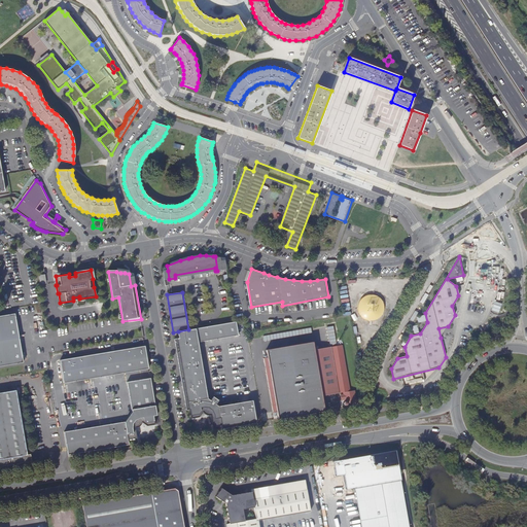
[(11,314),(0,316),(0,370),(21,366),(11,314)]
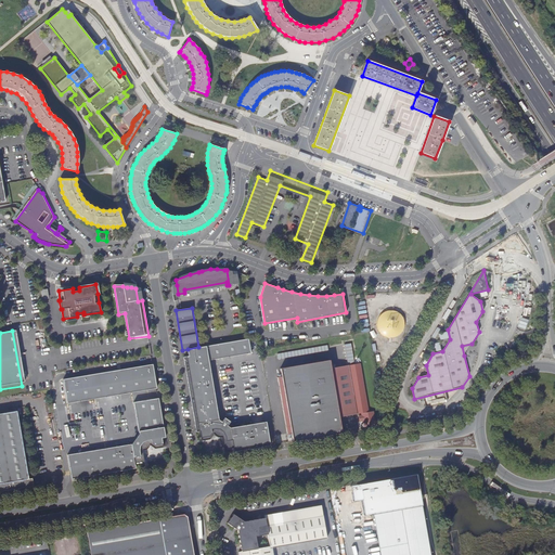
[(198,347),(188,349),(189,356),(183,357),(184,363),(184,364),(208,360),(250,353),(249,352),(247,339),(239,340),(198,347)]
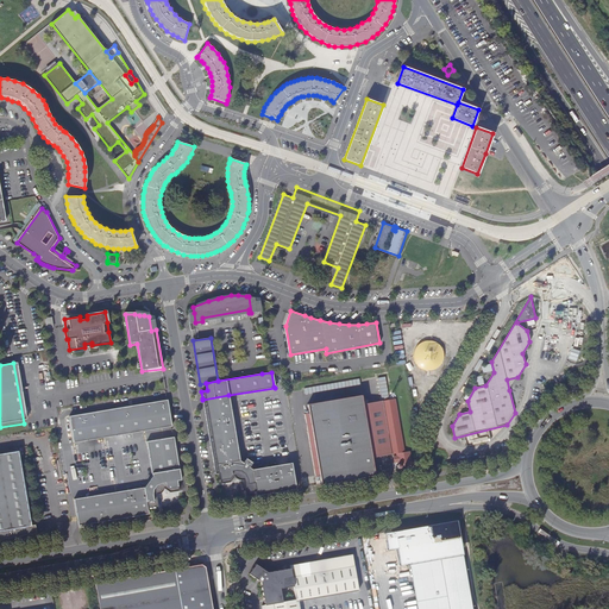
[(477,385),(484,384),(482,375),(475,377),(477,385)]
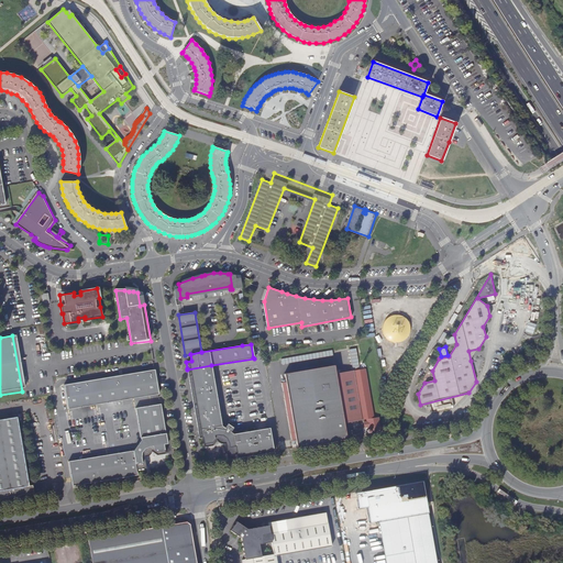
[(188,372),(188,376),(212,373),(211,365),(187,370),(188,372)]
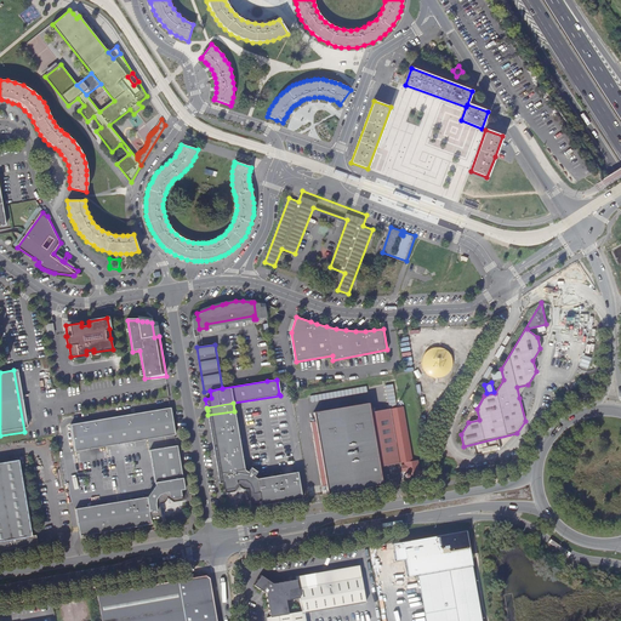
[(368,404),(312,414),(314,422),(309,423),(322,488),(325,486),(328,494),(382,485),(379,468),(383,467),(374,412),(369,414),(368,404)]
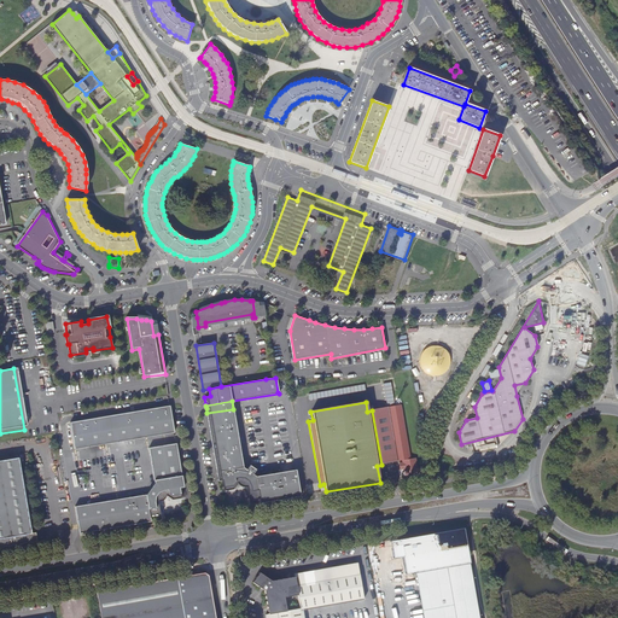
[(175,432),(170,406),(70,423),(75,449),(175,432)]
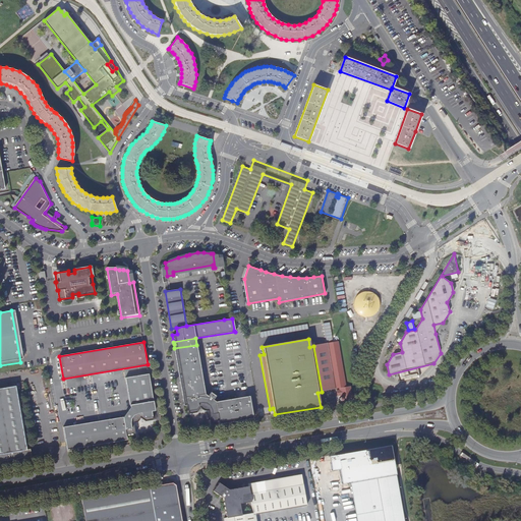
[(326,344),(334,390),(338,389),(340,398),(339,399),(339,401),(340,402),(342,402),(343,400),(352,398),(350,387),(345,388),(337,342),(326,344)]
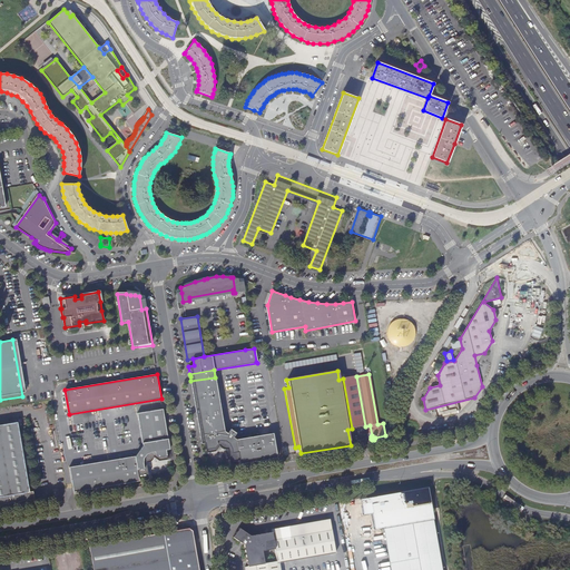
[(356,376),(343,379),(352,429),(365,426),(356,376)]
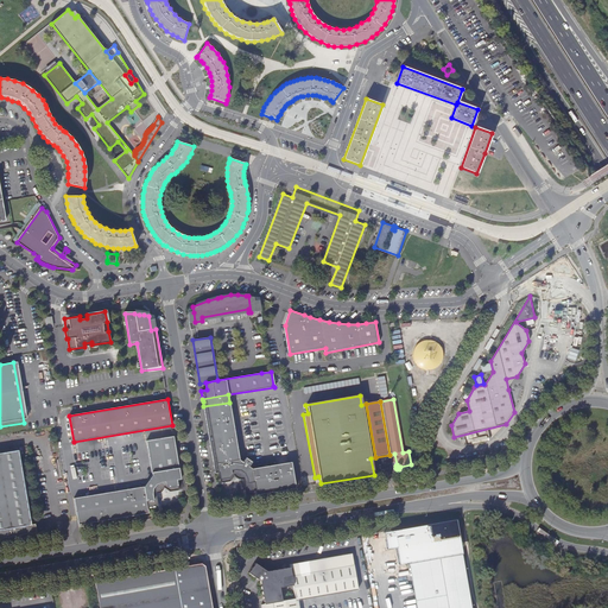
[(241,479),(242,479),(245,493),(255,491),(257,494),(296,488),(291,462),(252,469),(249,467),(252,462),(246,457),(242,462),(239,460),(229,403),(203,406),(215,473),(219,473),(221,482),(229,481),(234,475),(234,476),(235,477),(236,477),(236,479),(238,479),(239,479),(240,479),(241,479)]
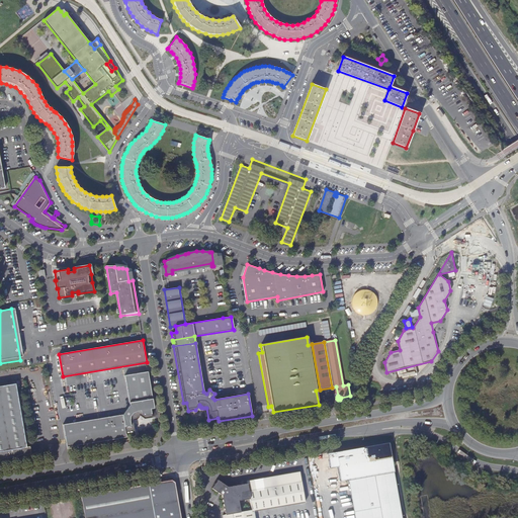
[(135,432),(133,421),(134,420),(135,420),(136,420),(137,419),(138,418),(138,417),(139,417),(139,416),(139,415),(144,419),(152,417),(151,409),(154,408),(148,371),(125,375),(130,405),(122,415),(63,425),(67,447),(84,444),(126,437),(125,434),(135,432)]
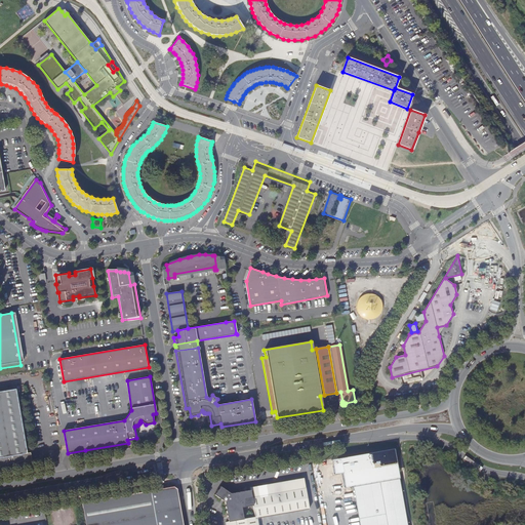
[(0,465),(32,459),(31,452),(27,453),(15,389),(0,391),(0,465)]
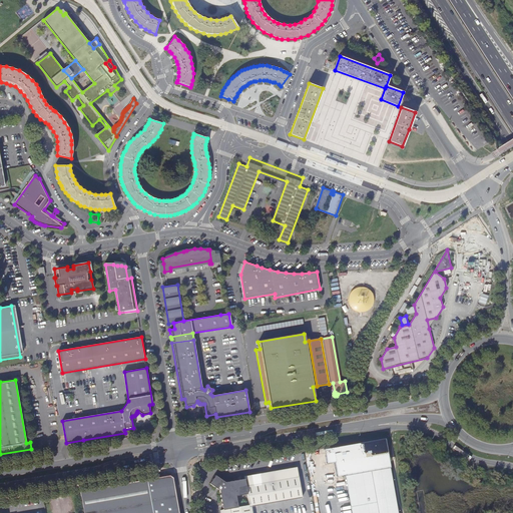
[(397,512),(390,468),(384,469),(380,450),(355,455),(358,474),(347,476),(352,512),(397,512)]
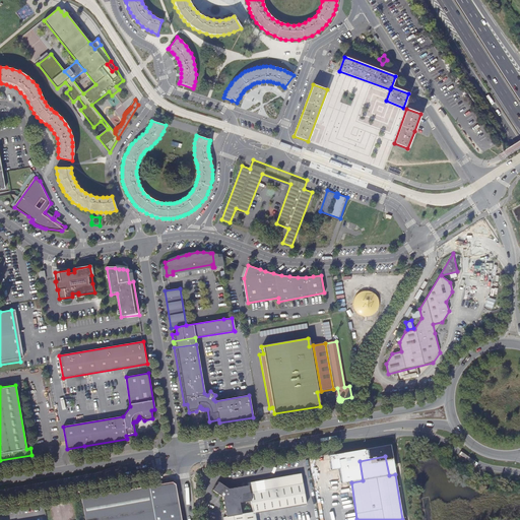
[(306,505),(301,474),(248,483),(248,485),(229,490),(218,482),(212,491),(222,498),(225,518),(222,518),(222,519),(255,519),(254,514),(306,505)]
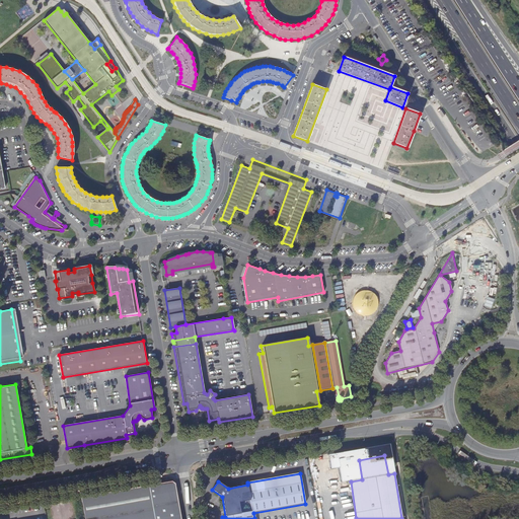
[(180,518),(175,484),(171,480),(81,497),(84,518),(180,518)]
